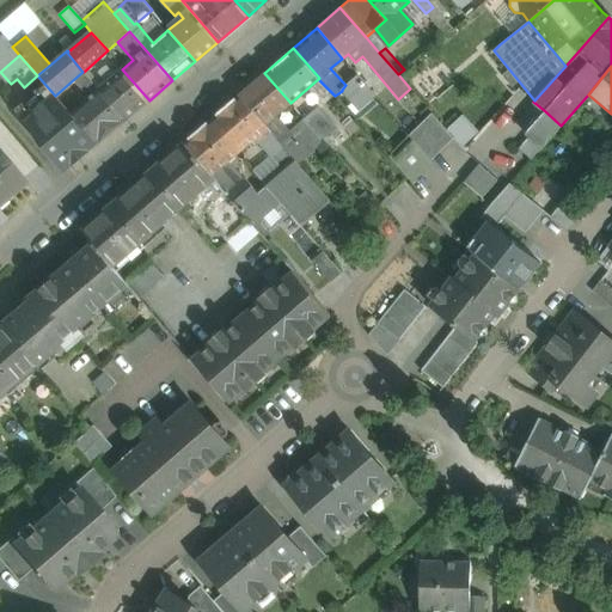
[(122,69),(115,75),(108,67),(99,74),(106,83),(98,89),(98,90),(126,121),(150,101),(122,69)]
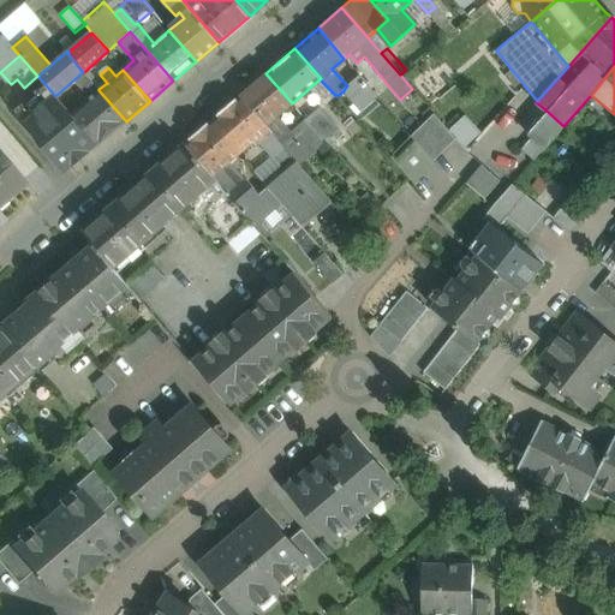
[(99,89),(84,72),(83,72),(75,79),(90,97),(71,114),(97,145),(126,121),(99,90),(99,89)]
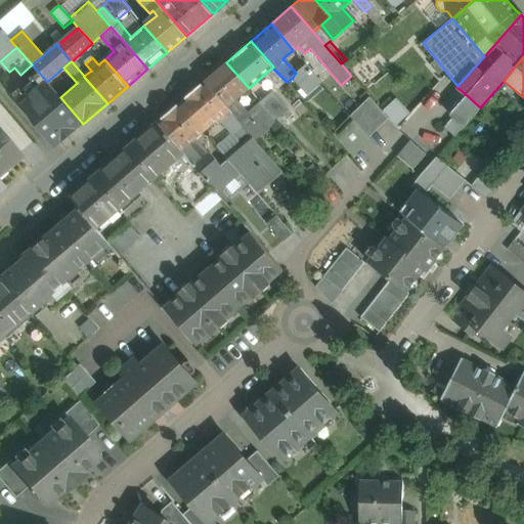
[(226,62),(204,81),(226,107),(227,106),(232,112),(231,113),(250,134),(250,135),(258,127),(248,116),(248,115),(234,100),(249,88),(226,62)]
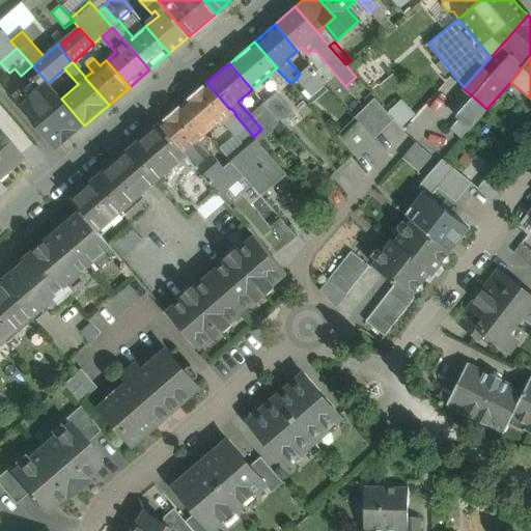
[(21,76),(2,91),(17,109),(48,83),(32,65),(21,76)]
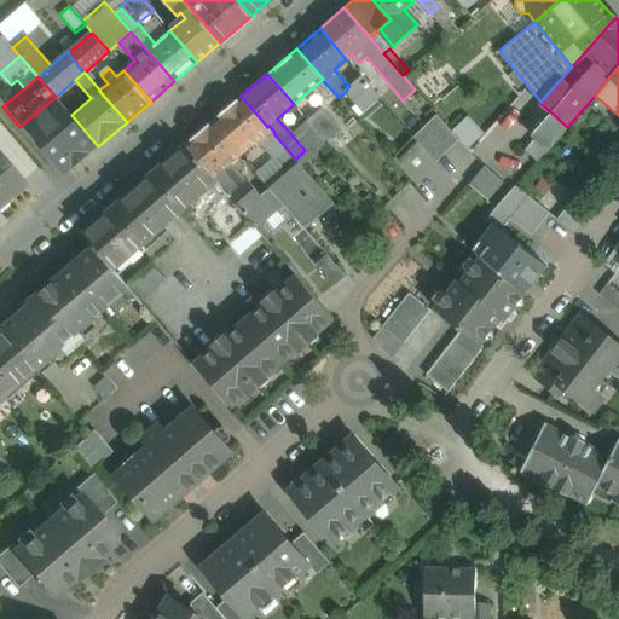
[(350,86),(346,91),(346,92),(358,105),(370,94),(374,99),(379,96),(362,76),(350,86)]
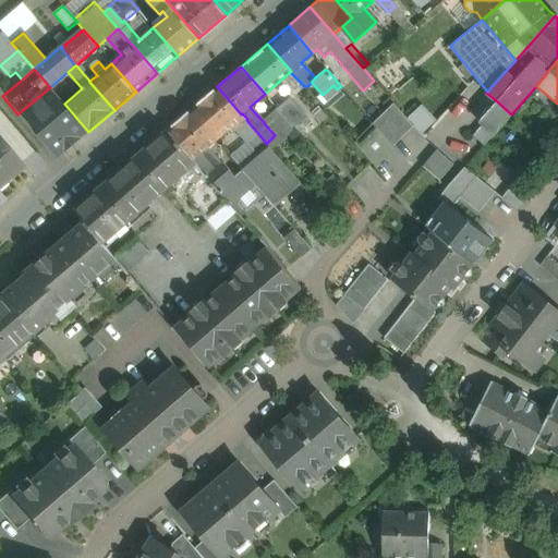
[(217,86),(194,107),(219,137),(220,137),(230,129),(232,132),(235,129),(247,144),(253,140),(261,148),(266,143),(246,120),(247,119),(242,113),(241,114),(217,86)]
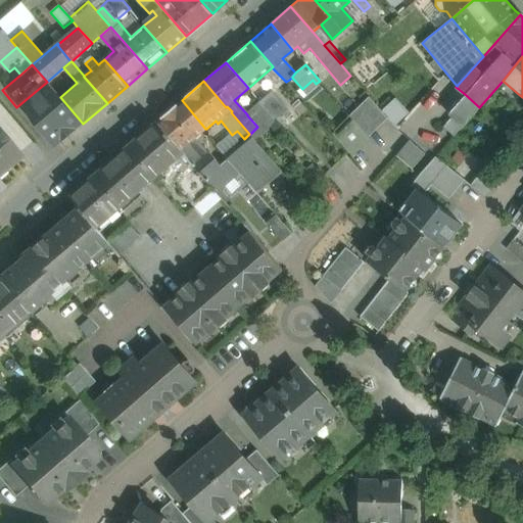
[(288,109),(274,92),(259,104),(271,116),(274,121),(288,109)]
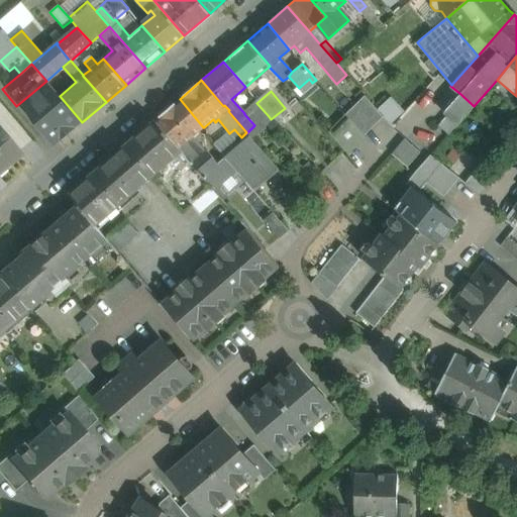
[(460,94),(444,113),(447,116),(439,125),(448,134),(474,106),(460,94)]
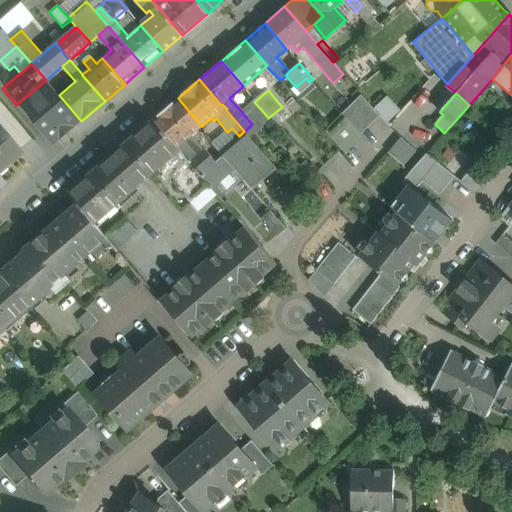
[(59,95),(33,117),(30,113),(26,117),(52,146),(81,121),(59,95)]
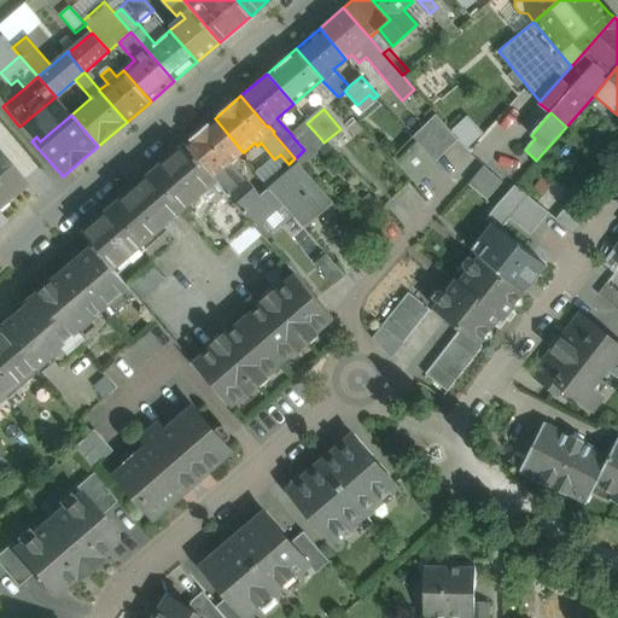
[(458,140),(435,115),(435,116),(437,120),(417,140),(436,162),(458,140)]
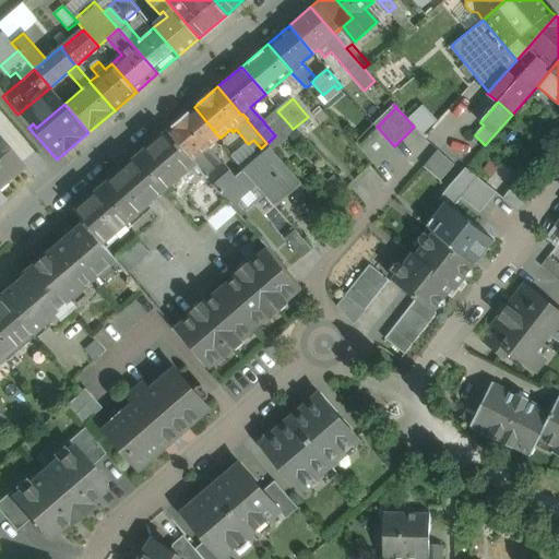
[(194,107),(167,131),(219,192),(237,212),(241,207),(235,200),(254,183),(244,170),(236,178),(223,163),(216,169),(202,153),(219,138),(194,107)]
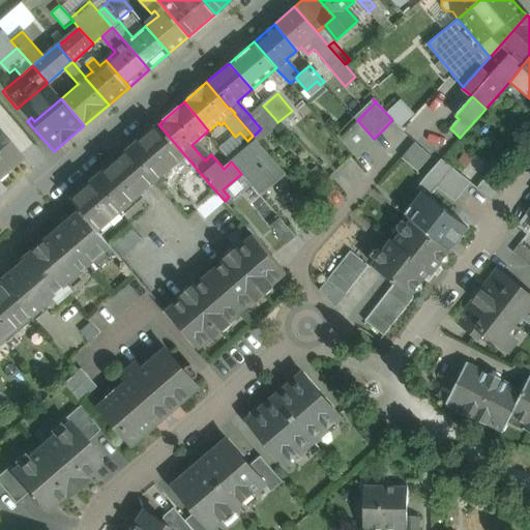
[(274,118),(263,106),(251,116),(251,117),(261,128),(274,118)]
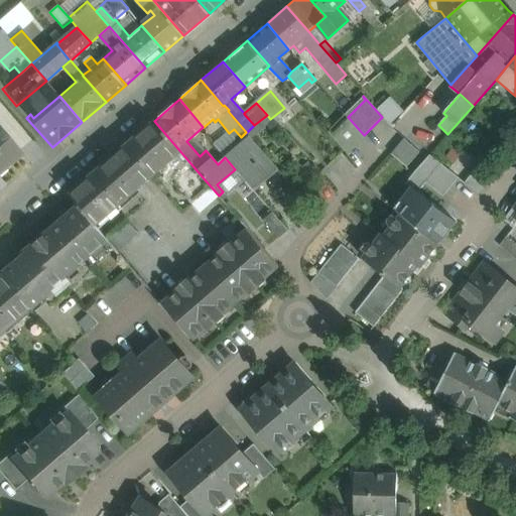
[(348,117),(331,135),(347,153),(365,136),(364,135),(348,117)]
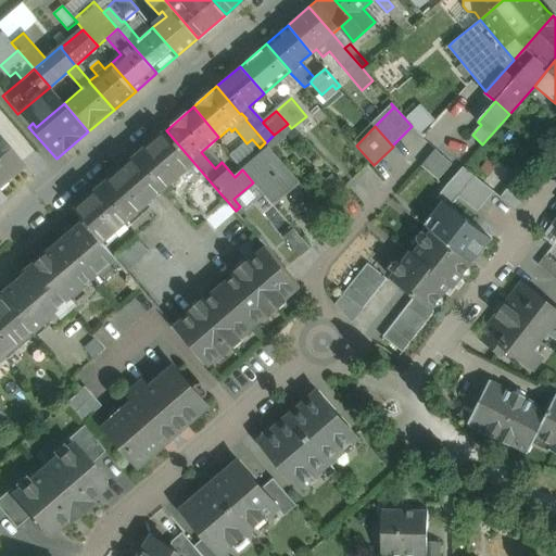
[(121,169),(149,202),(174,180),(198,209),(218,191),(166,130),(121,169)]
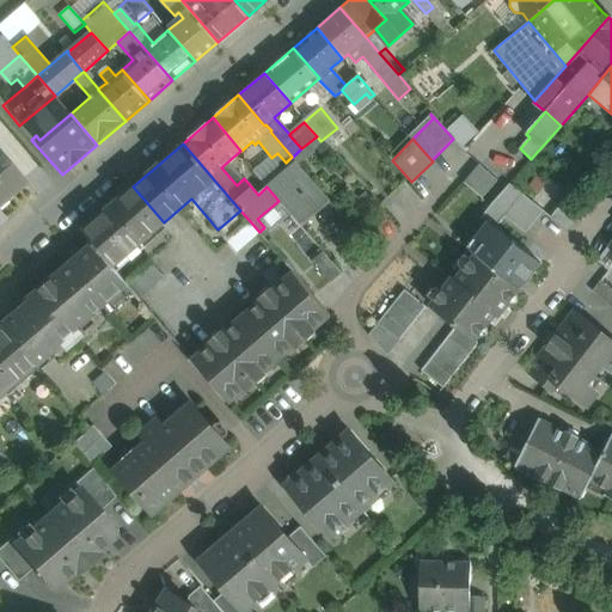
[(0,152),(0,202),(25,182),(0,152)]
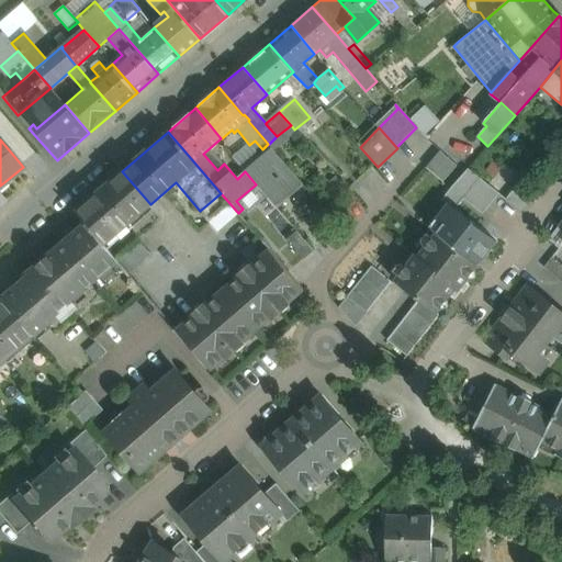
[(301,183),(268,145),(262,149),(242,167),(256,184),(274,205),(301,183)]
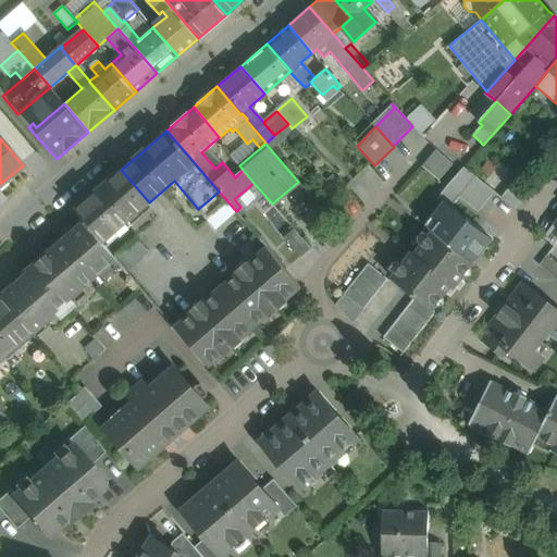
[(438,148),(425,164),(443,178),(456,162),(438,148)]
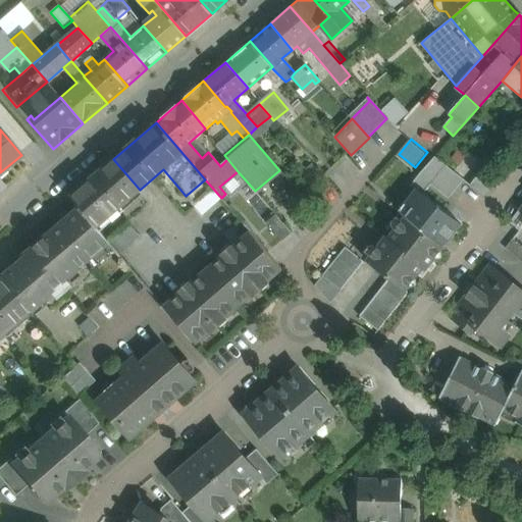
[(464,179),(434,157),(411,186),(416,190),(416,189),(423,194),(430,185),(449,199),(464,179)]
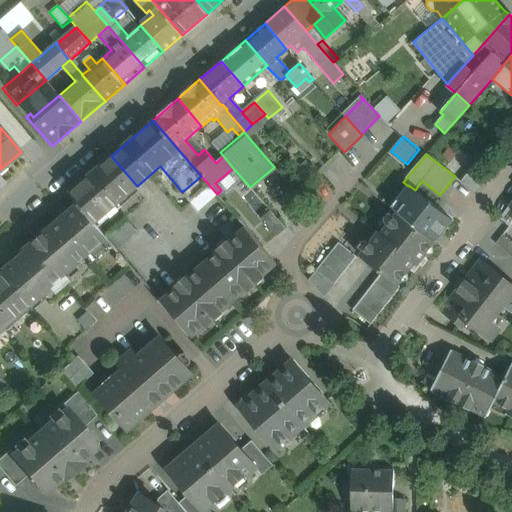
[(137,186),(111,156),(68,193),(78,206),(94,223),(137,186)]
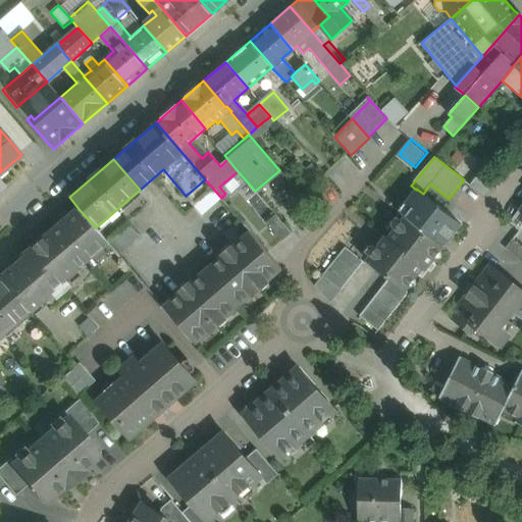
[(477,176),(470,185),(483,196),(489,187),(477,176)]
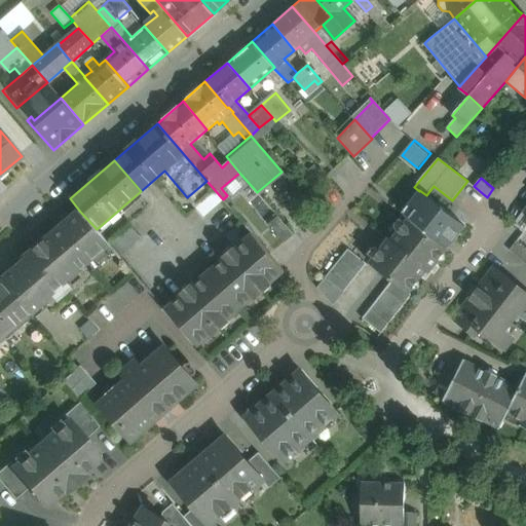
[(464,226),(428,197),(426,195),(419,190),(419,191),(408,204),(414,210),(408,218),(447,249),(464,226)]
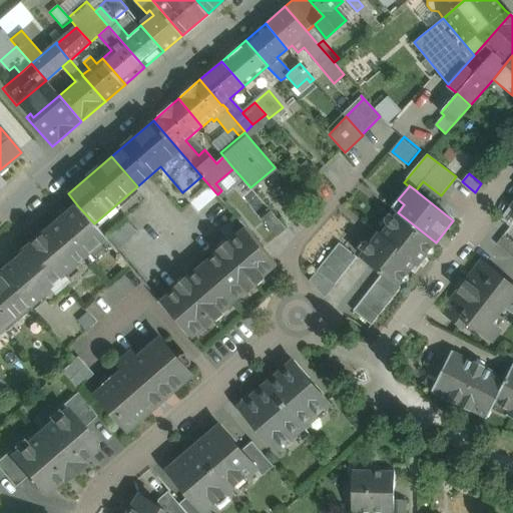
[(78,206),(0,273),(27,305),(39,295),(40,295),(106,238),(94,223),(78,206)]
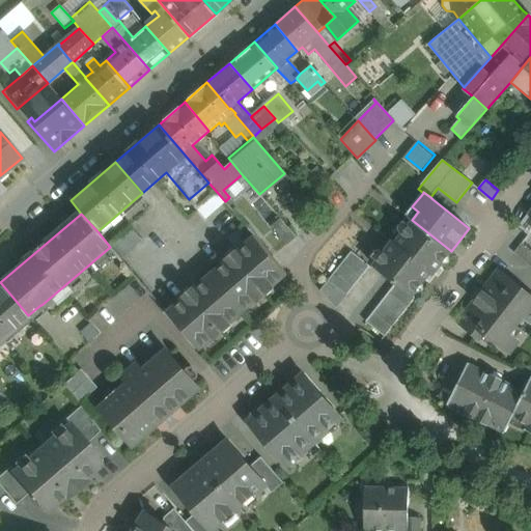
[(296,238),(279,219),(270,226),(286,245),(296,238)]
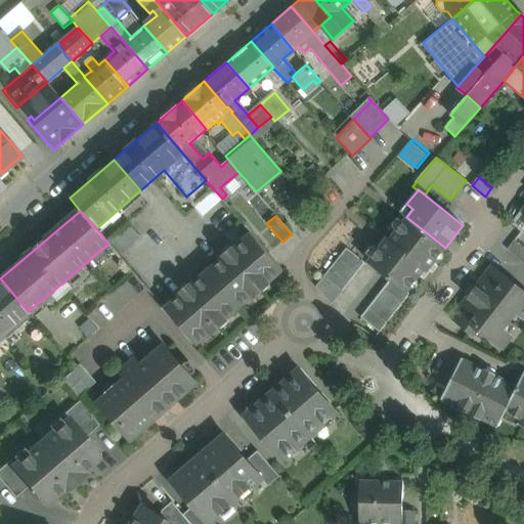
[(445,248),(406,217),(389,239),(425,268),(425,269),(427,271),(445,248)]
